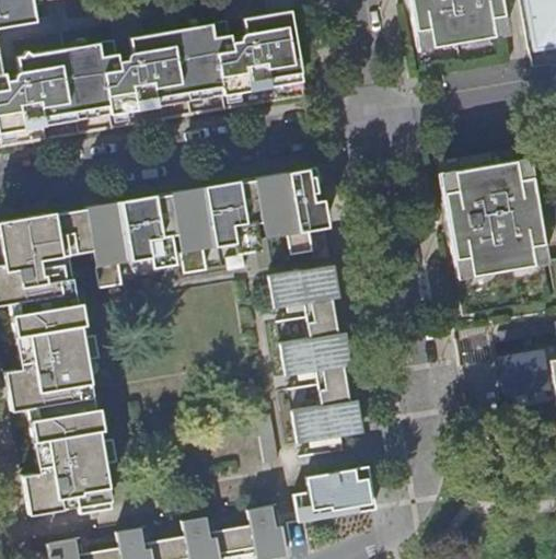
[(0,0),(0,31),(44,23),(39,0),(0,0)]
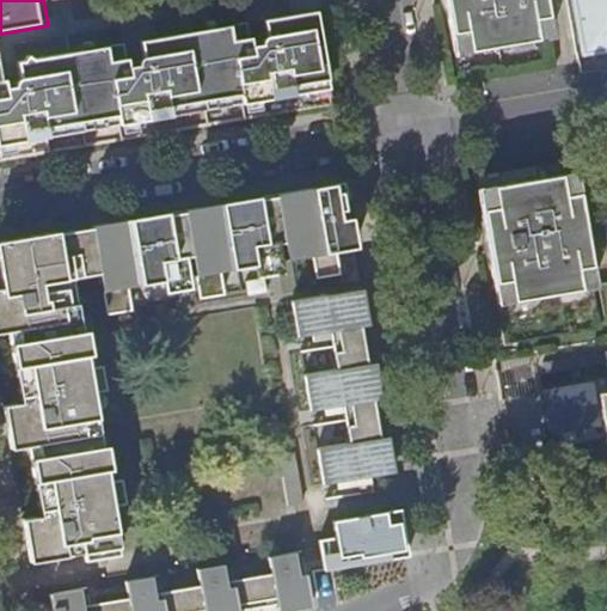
[(448,0),(459,55),(553,41),(546,0),(448,0)]
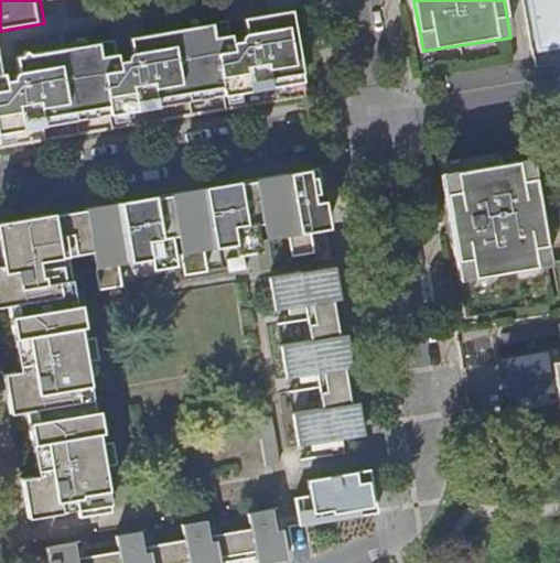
[(559,0),(534,0),(544,54),(559,51),(559,0)]
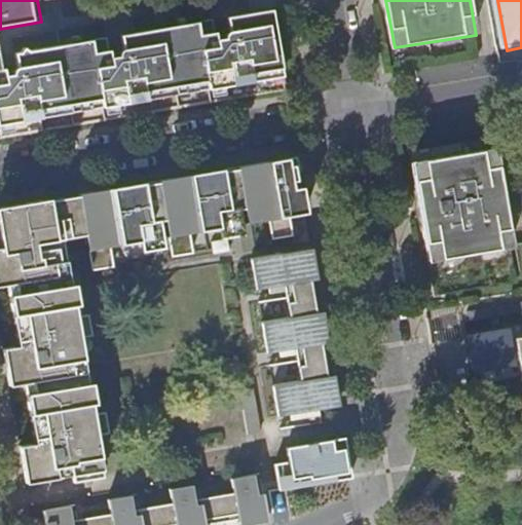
[(123,100),(124,107),(151,102),(150,95),(209,84),(211,92),(260,83),(259,76),(288,71),(277,11),(246,16),(231,19),(235,42),(223,45),(219,21),(125,37),(129,61),(115,64),(111,40),(19,55),(22,80),(9,82),(4,58),(0,59),(0,127),(44,120),(42,113),(107,102),(123,100)]
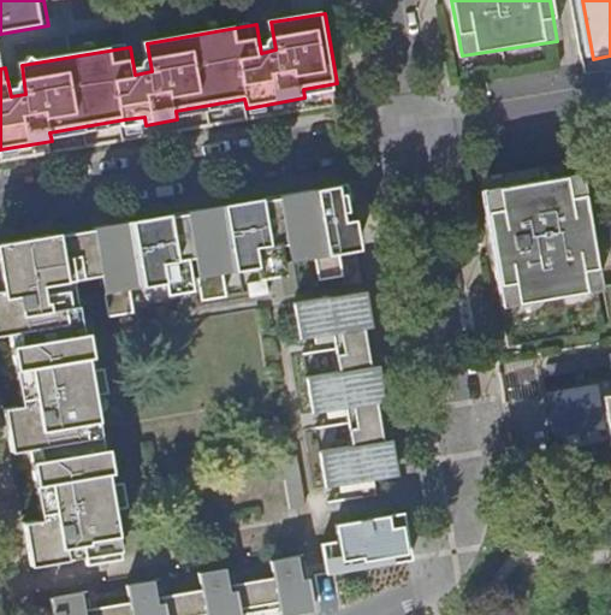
[(499,241),(505,240),(508,253),(502,253),(512,308),(610,290),(610,271),(591,171),(490,190),(499,241)]
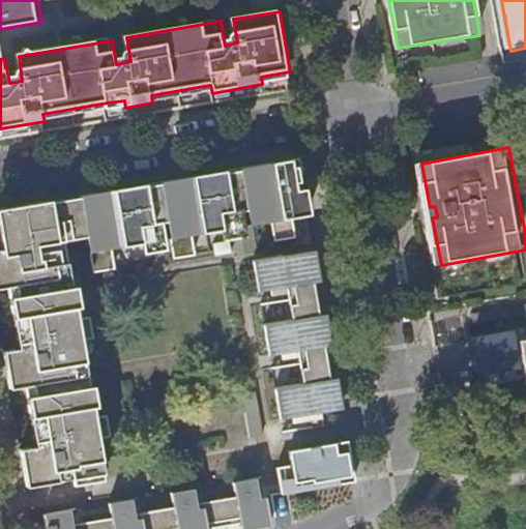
[(193,232),(272,218),(276,239),(295,236),(292,214),(299,213),(290,159),(80,198),(85,234),(88,250),(91,270),(115,266),(112,248),(173,237),(176,256),(196,253),(193,232)]
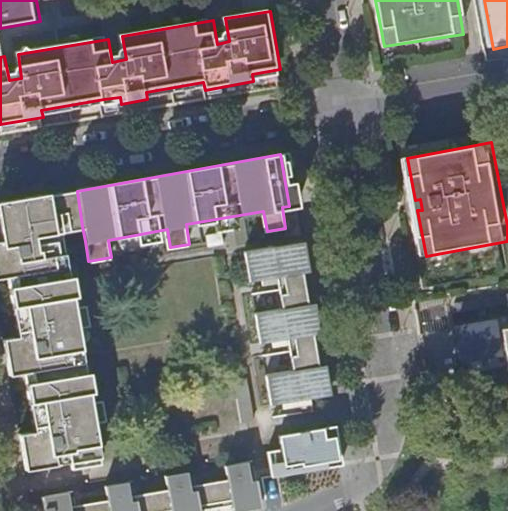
[(62,232),(82,226),(77,191),(55,197),(62,232)]
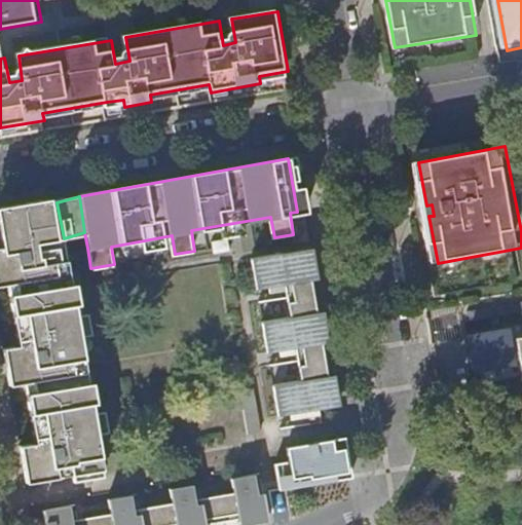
[(77,317),(71,284),(64,238),(57,202),(0,212),(0,238),(2,248),(0,248),(0,286),(9,285),(20,346),(4,348),(9,385),(26,384),(36,445),(20,448),(26,480),(104,466),(100,438),(113,436),(110,415),(95,418),(89,386),(84,387),(76,338),(92,335),(89,315),(77,317)]
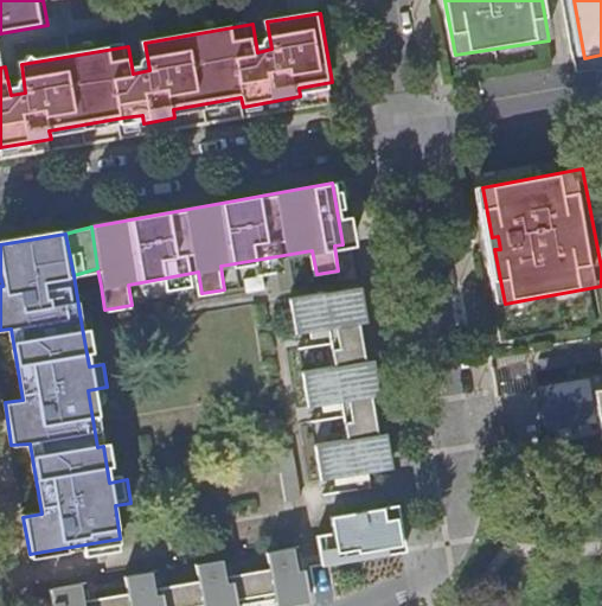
[(345,272),(362,269),(358,248),(343,250),(345,272)]
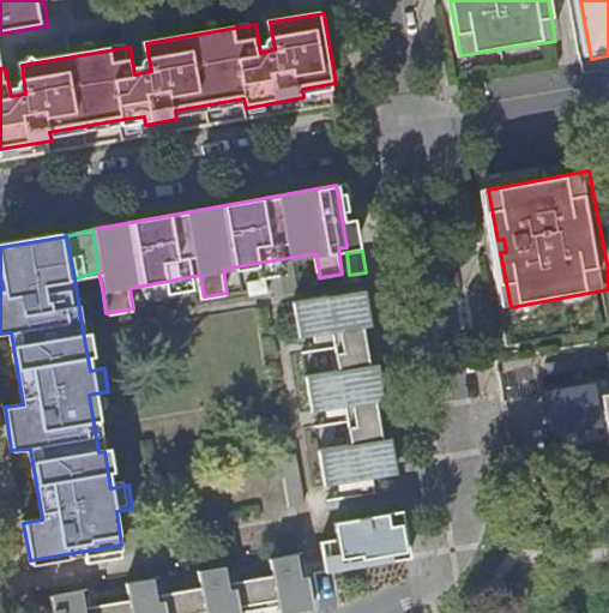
[(335,329),(363,325),(372,324),(367,284),(295,295),(300,334),(335,329)]
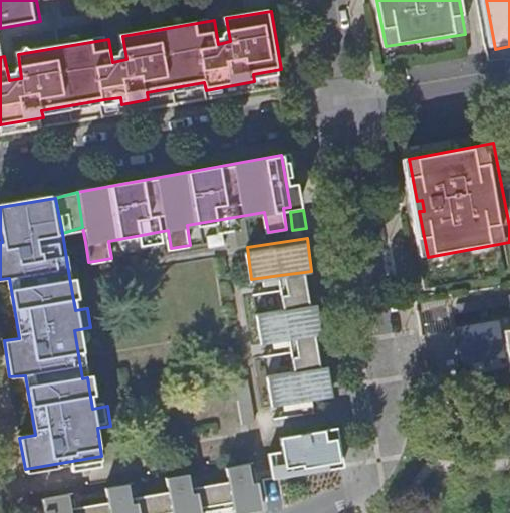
[(285,305),(309,302),(304,272),(280,275),(285,305)]
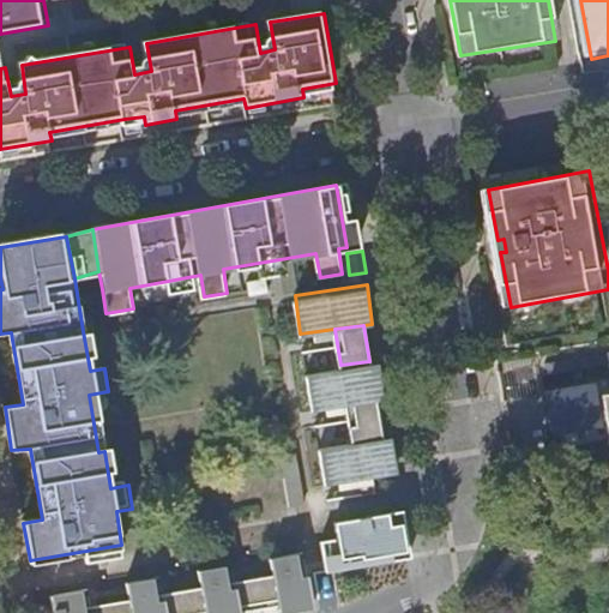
[(347,403),(375,398),(385,397),(380,360),(369,361),(341,365),(306,370),(311,407),(347,403)]
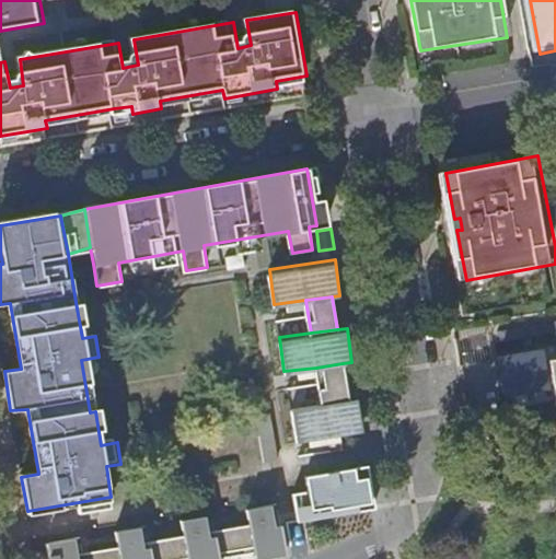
[(555,346),(507,354),(513,395),(533,408),(555,404),(555,346)]
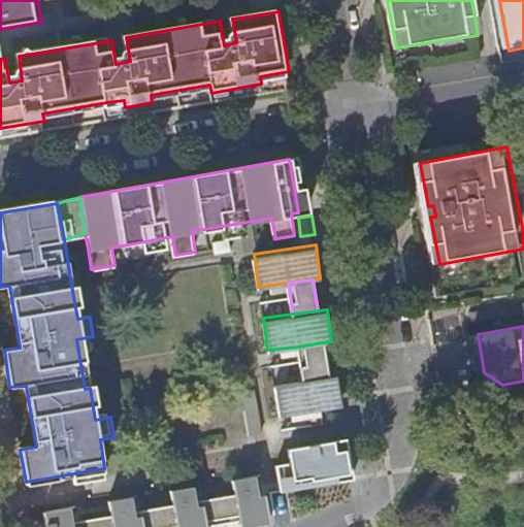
[(304,379),(329,373),(323,342),(298,347),(304,379)]
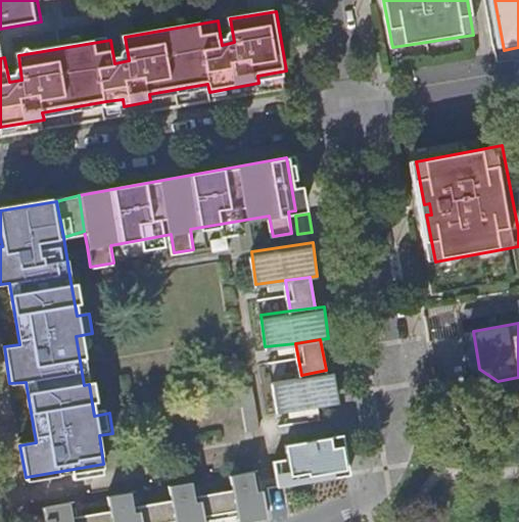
[(326,370),(301,375),(270,380),(275,412),(340,400),(335,369),(326,370)]
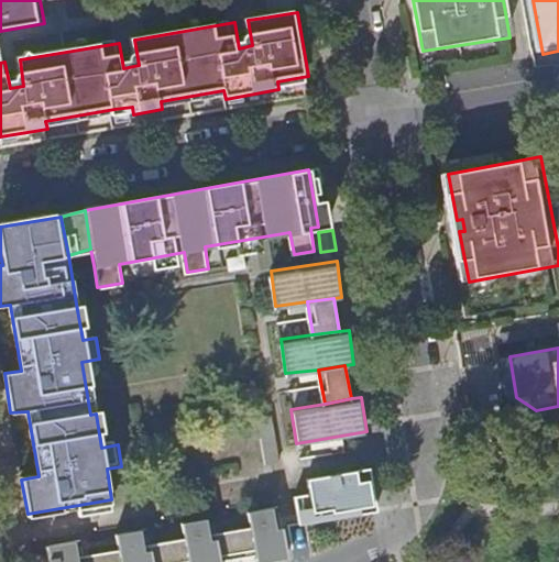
[(306,489),(309,509),(330,506),(331,511),(348,508),(347,502),(355,500),(357,511),(375,508),(369,465),(305,475),(306,489)]
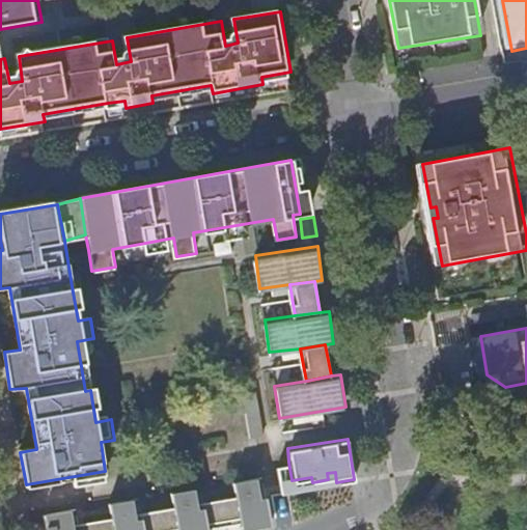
[(236,496),(241,524),(241,529),(250,529),(273,526),(271,518),(268,495),(267,491),(260,492),(257,477),(232,481),(236,496)]
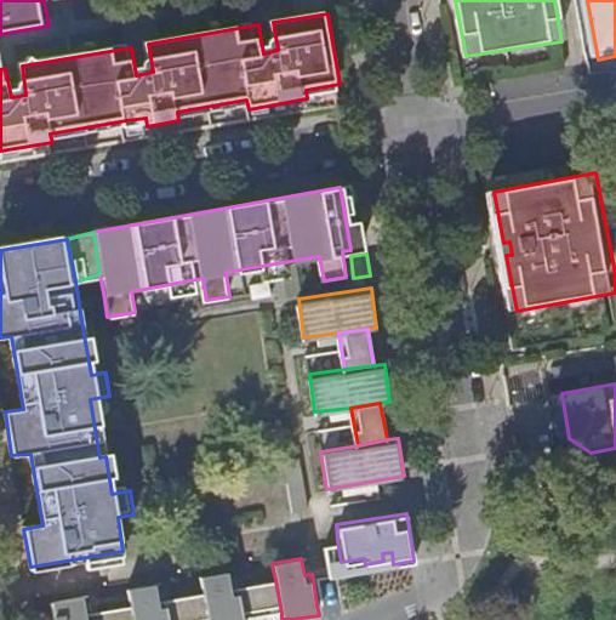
[(245,619),(239,586),(228,589),(226,572),(200,576),(203,592),(207,619),(245,619)]
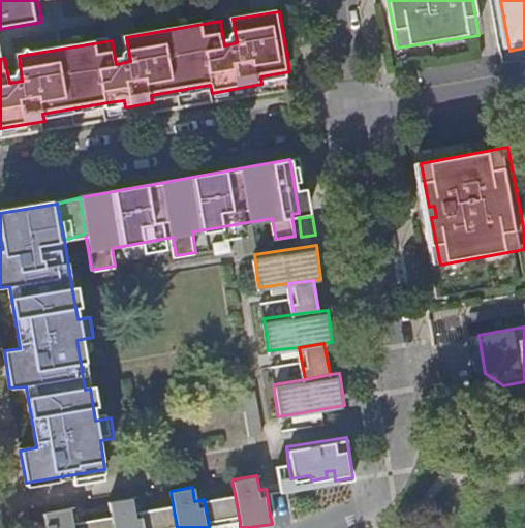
[(209,527),(240,522),(235,494),(204,499),(209,527)]
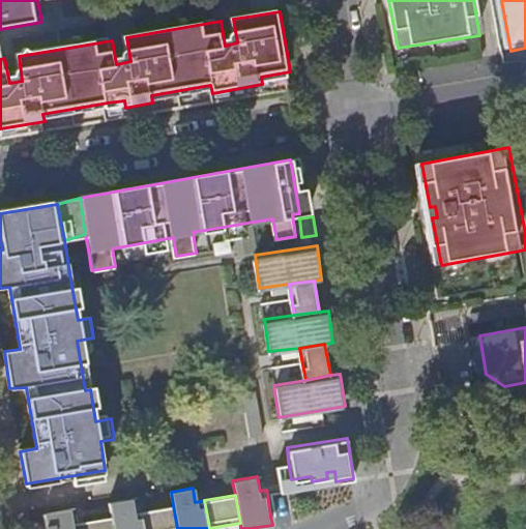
[(146,528),(143,510),(135,512),(133,498),(109,502),(111,518),(113,528),(146,528)]
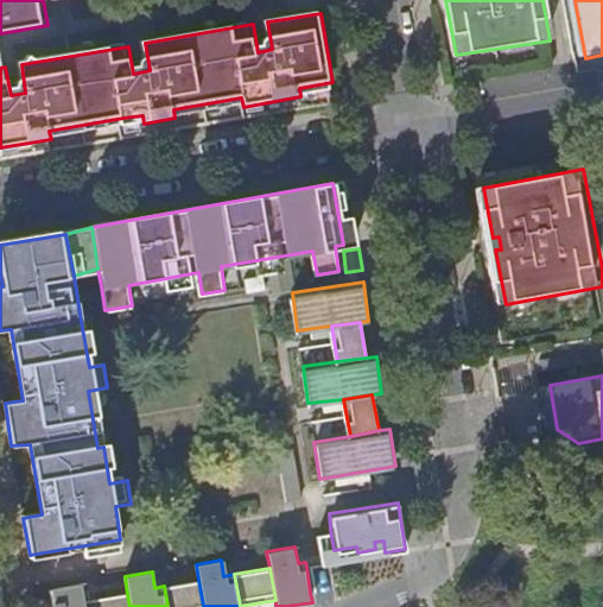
[(203,606),(198,580),(164,586),(167,606),(203,606)]
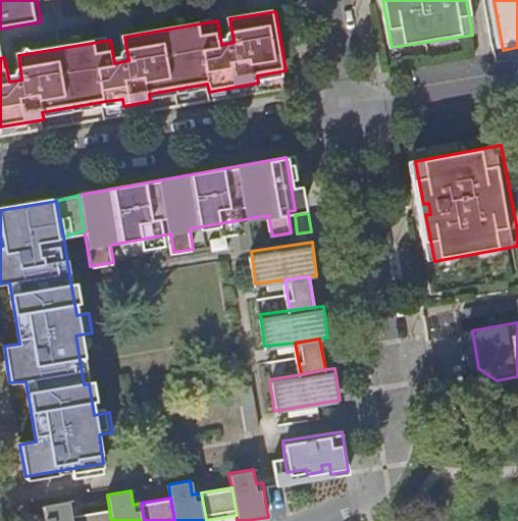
[(80,520),(79,516),(72,517),(69,502),(40,506),(43,520),(80,520)]
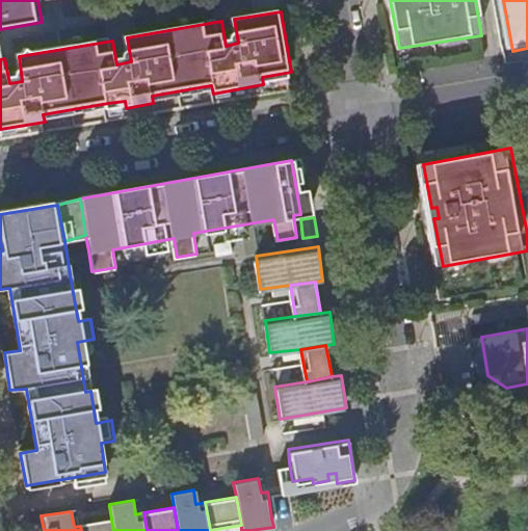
[(113,530),(111,520),(80,526),(81,530),(113,530)]
